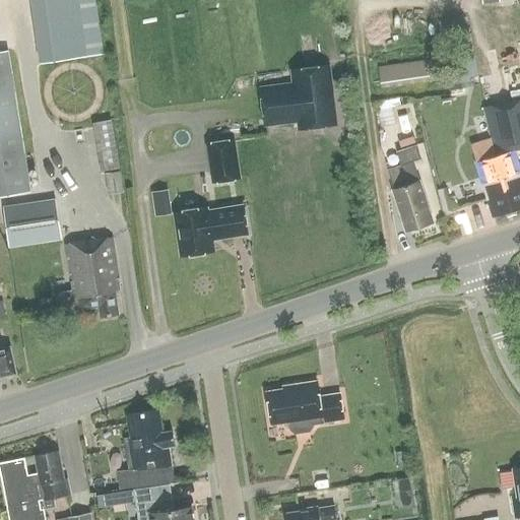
[(36,0),(45,61),(108,53),(100,0),(36,0)]
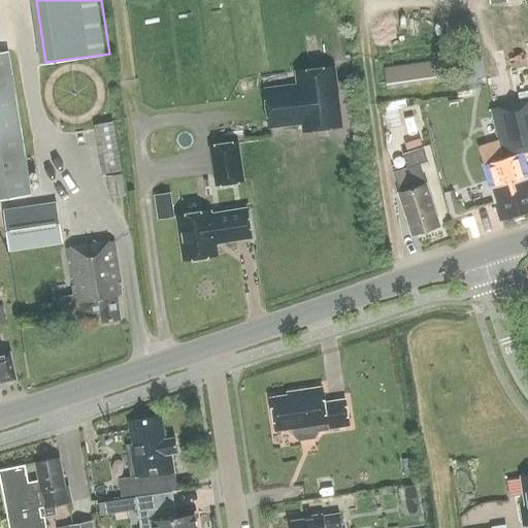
[(0,198),(30,194),(8,53),(0,54),(0,198)]
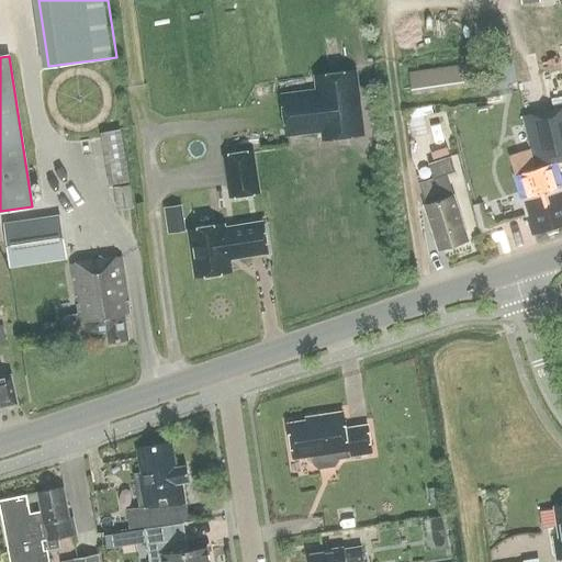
[(408,72),(412,96),(464,89),(461,65),(408,72)]
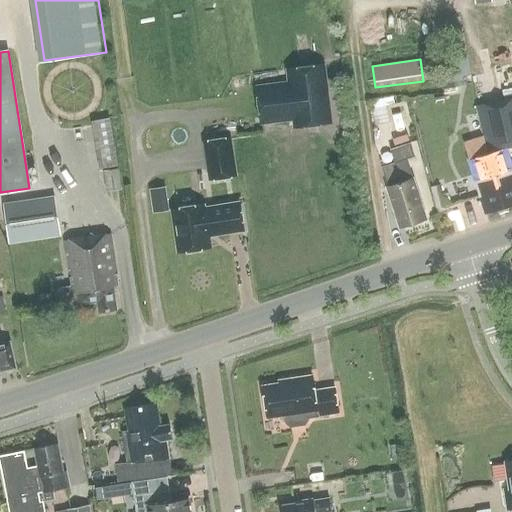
[(287,82),(255,86),(260,124),(292,121),(293,128),(331,123),(324,64),(286,69),(287,82)]
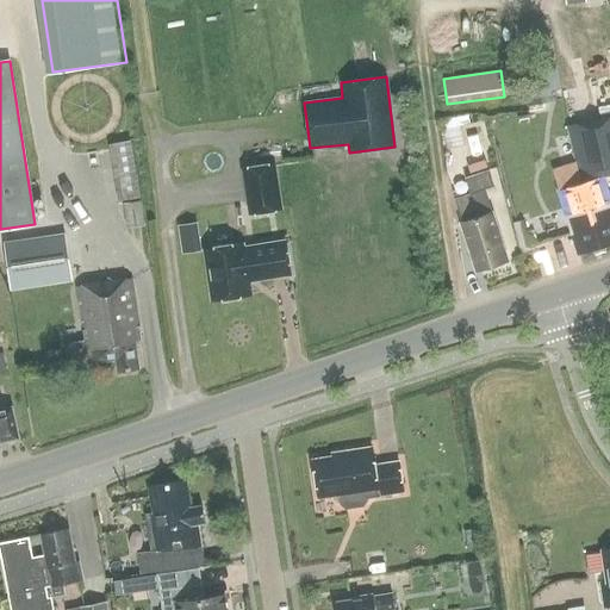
[(609,95),(605,78),(585,81),(592,111),(593,110),(596,120),(567,128),(580,184),(558,191),(578,253),(609,242),(609,200),(603,176),(609,174),(609,95)]
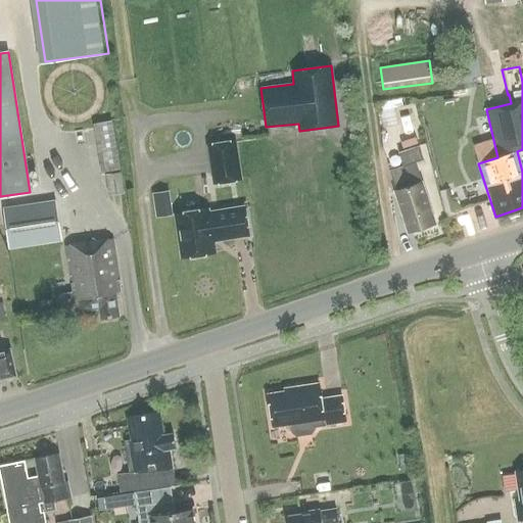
[(465,89),(462,74),(448,76),(452,92),(465,89)]
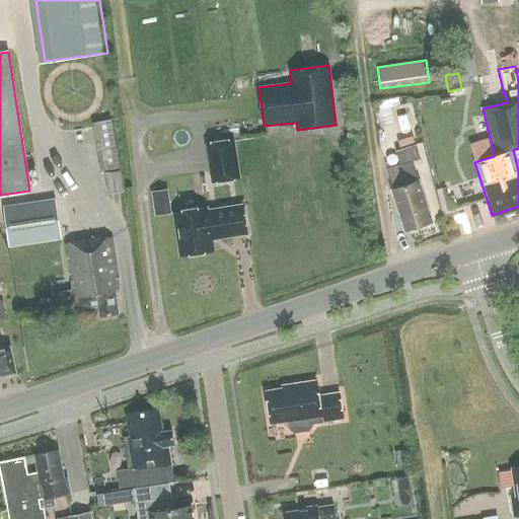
[(92,123),(99,171),(119,168),(110,120),(92,123)]
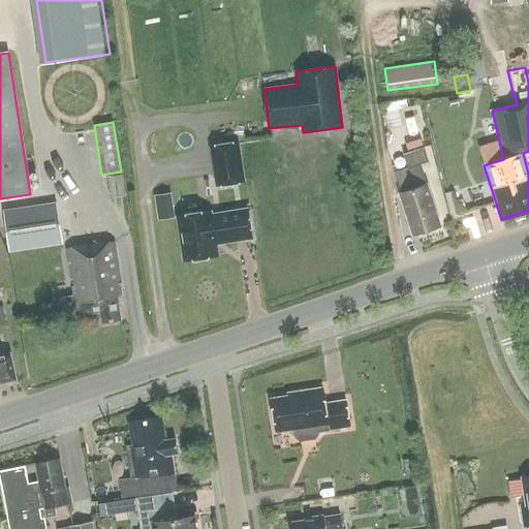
[(426,185),(419,164),(428,161),(419,138),(405,144),(407,153),(403,154),(407,168),(393,173),(400,193),(399,193),(400,199),(398,199),(404,217),(406,217),(411,232),(415,235),(440,226),(427,184),(426,185)]
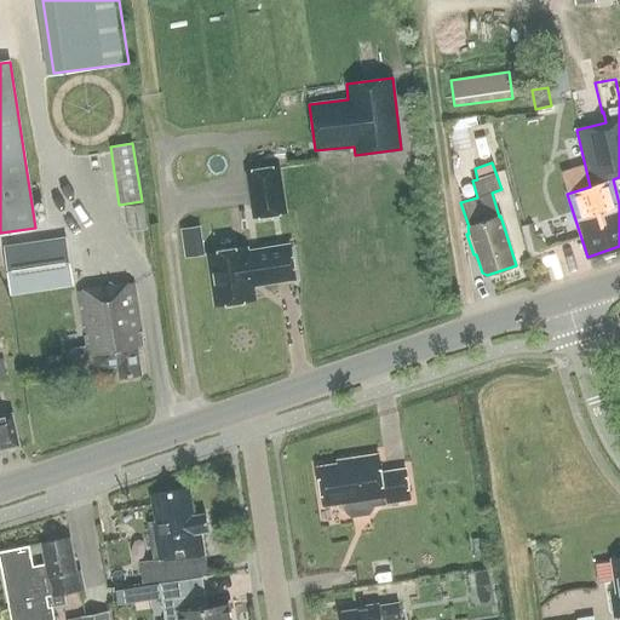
[(235,217),(265,212),(258,167),(228,172),(235,217)]
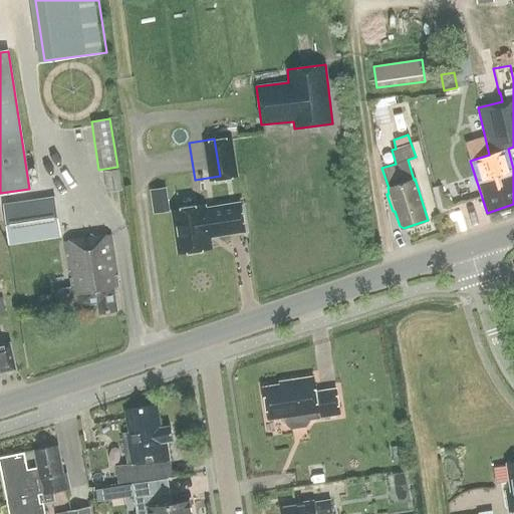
[(118,169),(103,172),(106,192),(121,189),(118,169)]
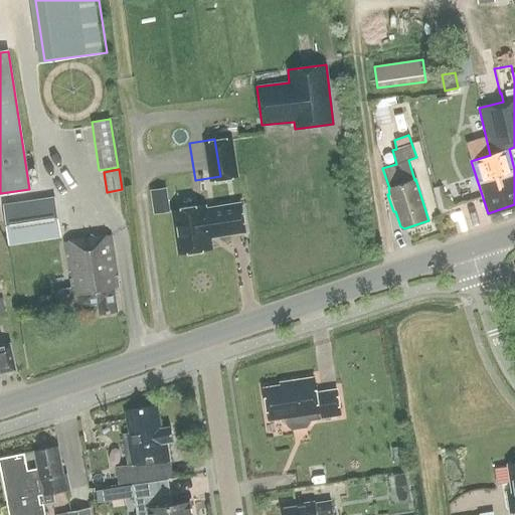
[(54,197),(2,205),(8,245),(60,237),(54,197)]
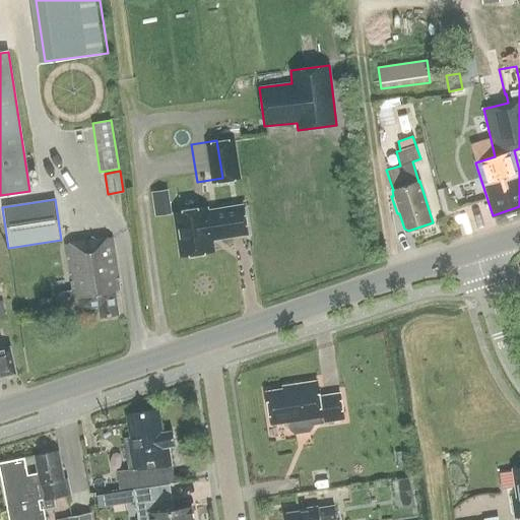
[(243,206),(206,212),(206,208),(174,213),(181,256),(212,251),(210,238),(219,237),(219,238),(247,234),(243,206)]
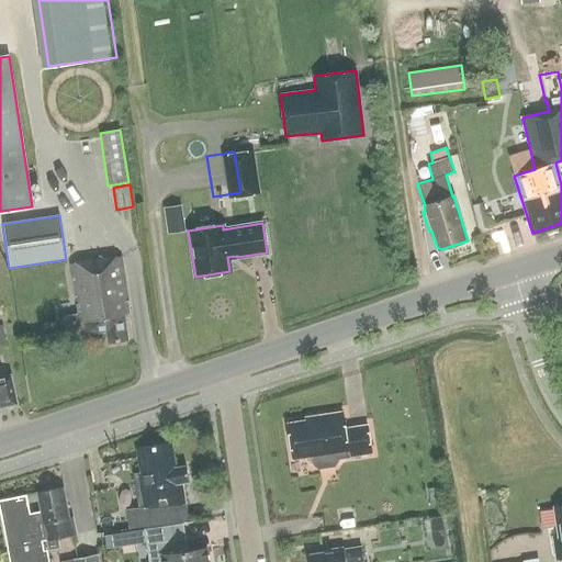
[(124,315),(130,314),(121,258),(70,266),(77,314),(59,316),(62,332),(80,329),(81,336),(107,332),(108,344),(127,340),(124,315)]
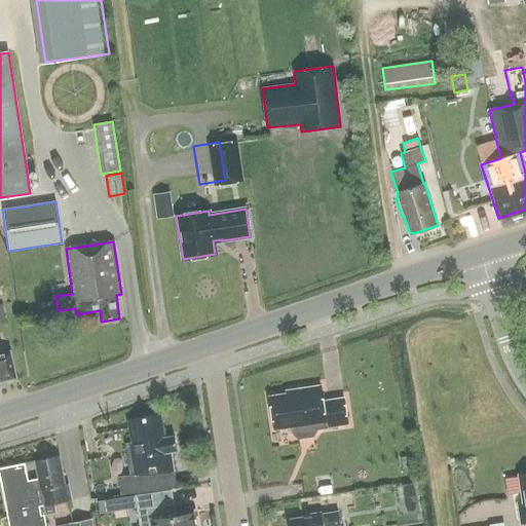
[(0,353),(0,381),(15,378),(9,351),(0,353)]
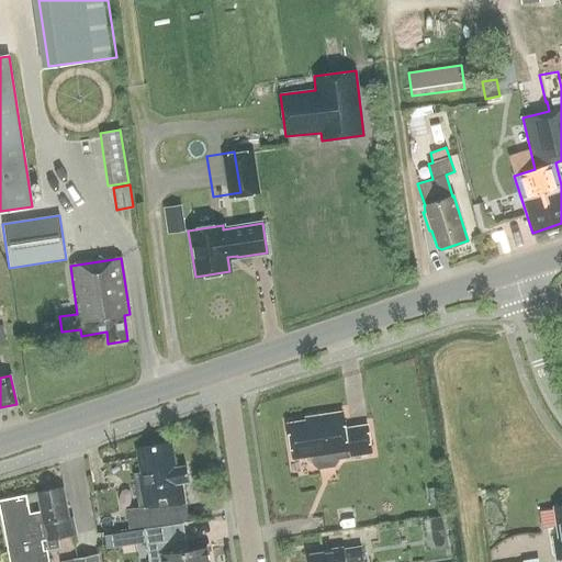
[(288,424),(293,459),(312,457),(313,465),(318,469),(334,467),(338,461),(337,459),(371,453),(367,426),(345,429),(343,413),(316,416),(317,419),(288,424)]
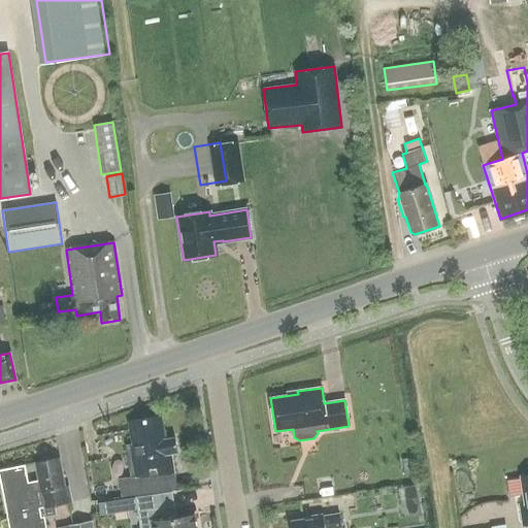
[(175,491),(174,474),(171,454),(177,453),(174,438),(165,439),(162,416),(128,422),(132,444),(126,446),(130,479),(120,480),(121,496),(175,491)]
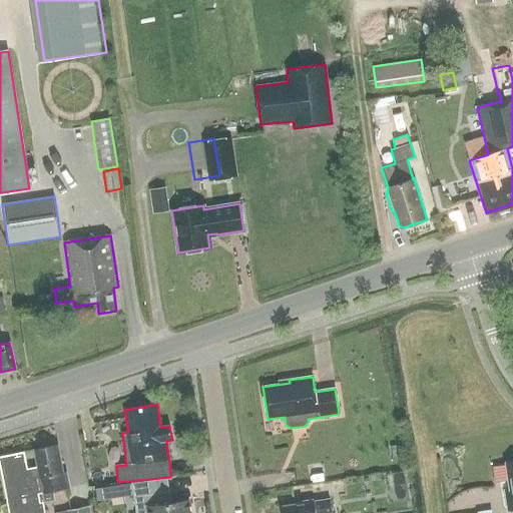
[(52,492),(69,489),(65,472),(62,472),(57,445),(33,450),(36,467),(27,469),(24,452),(0,456),(0,470),(8,512),(44,512),(42,502),(54,500),(52,492)]
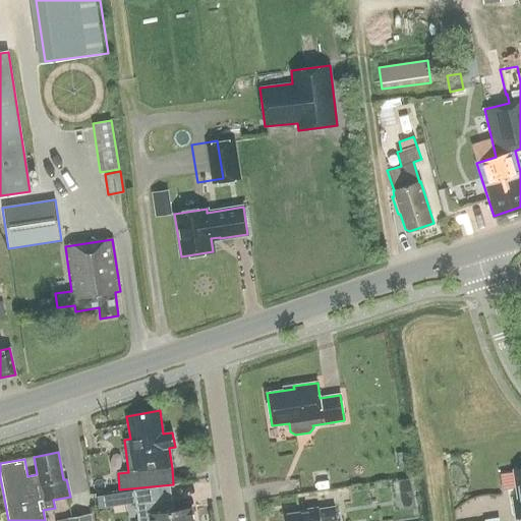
[(401,491),(413,489),(410,477),(399,479),(401,491)]
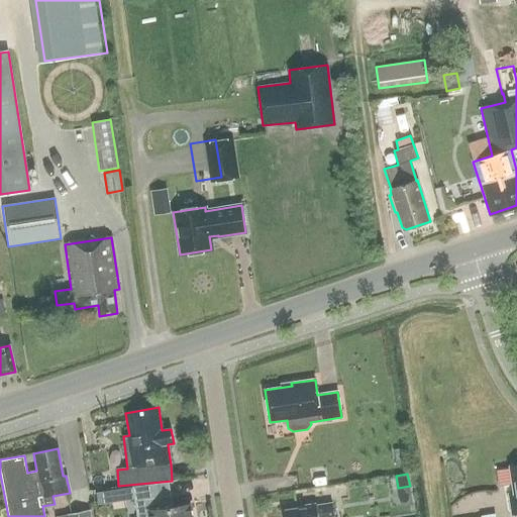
[(192,516),(190,505),(167,509),(163,483),(132,486),(136,516),(192,516)]
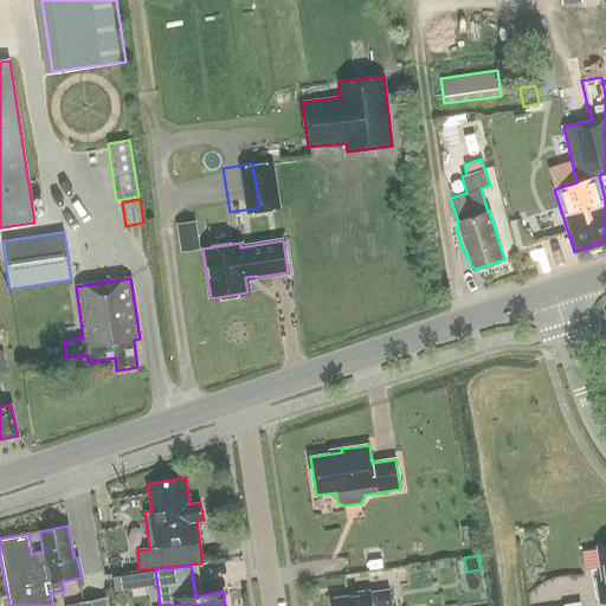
[(117,591),(133,591),(133,571),(117,571),(117,591)]
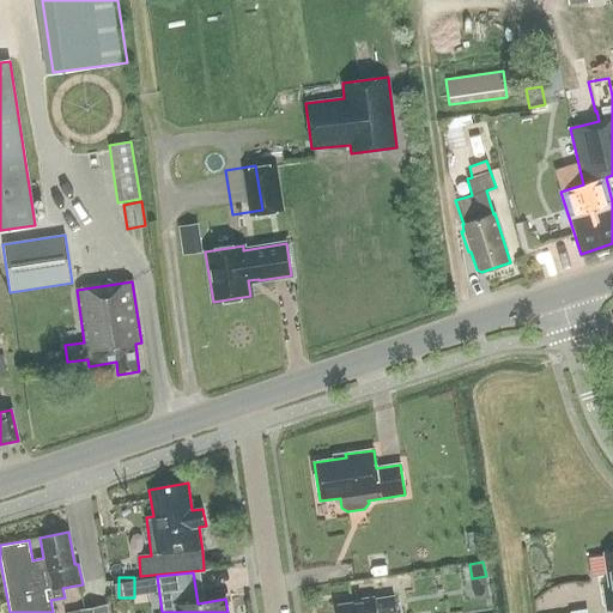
[(354,601),(354,604),(335,606),(337,612),(395,612),(394,596),(375,600),(375,598),(354,601)]
